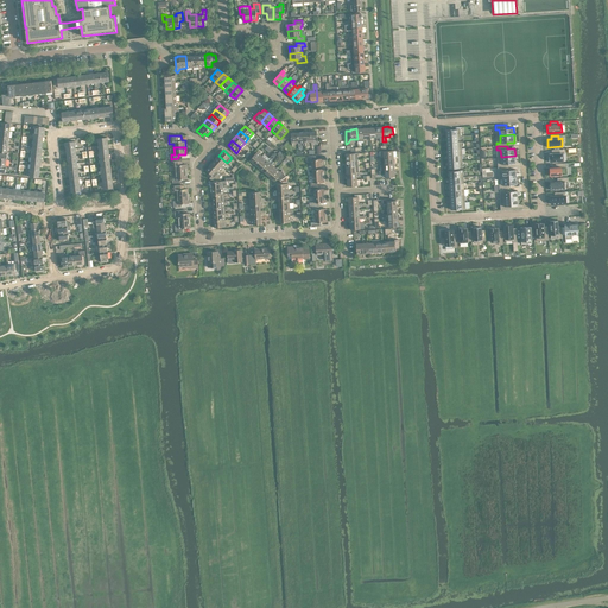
[(559,153),(559,150),(552,150),(552,153),(549,153),(550,157),(549,157),(549,162),(552,162),(552,163),(557,163),(557,162),(563,160),(563,152),(559,153)]
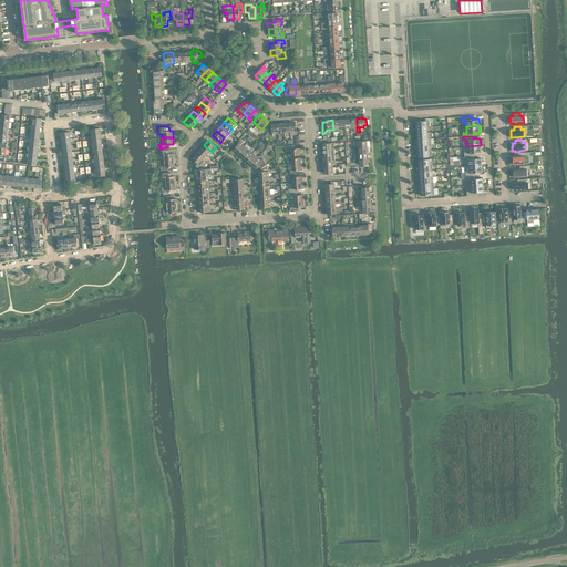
[(234,148),(238,153),(244,145),(239,142),(234,148)]
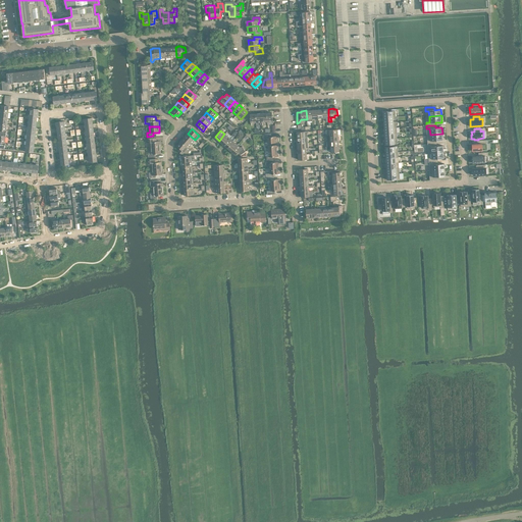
[(185,138),(192,144),(195,140),(188,134),(185,138)]
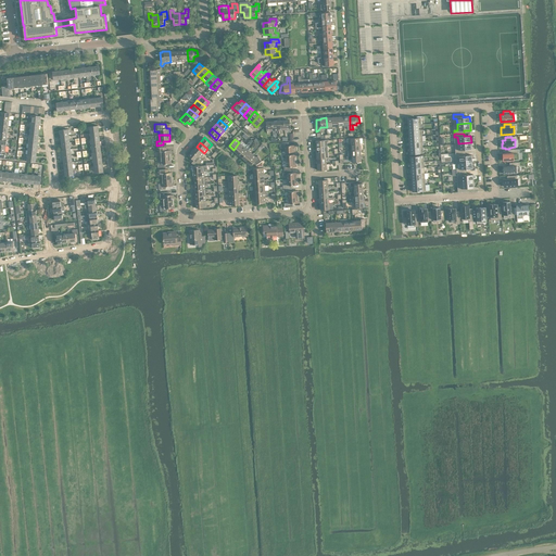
[(243,147),(239,142),(234,150),(238,153),(243,147)]
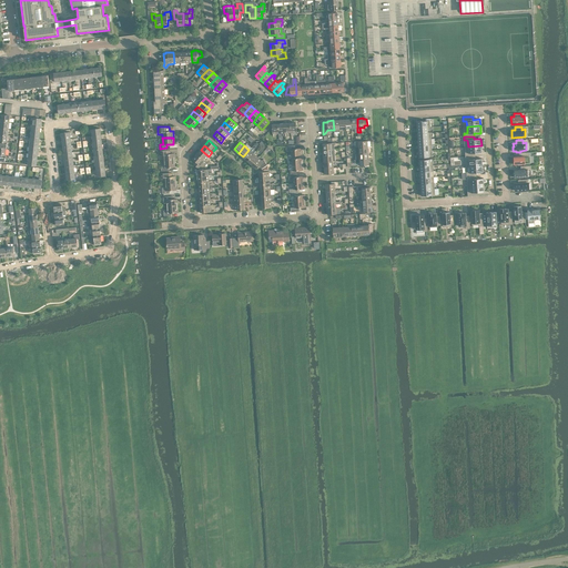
[(291,149),(291,155),(295,155),(302,154),(302,149),(295,149),(295,145),(286,145),(286,150),(291,149)]
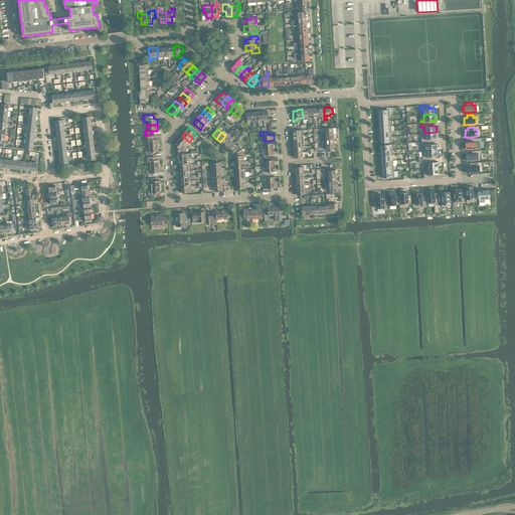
[(431,139),(437,138),(437,132),(424,133),(424,138),(421,139),(421,142),(431,141),(431,139)]
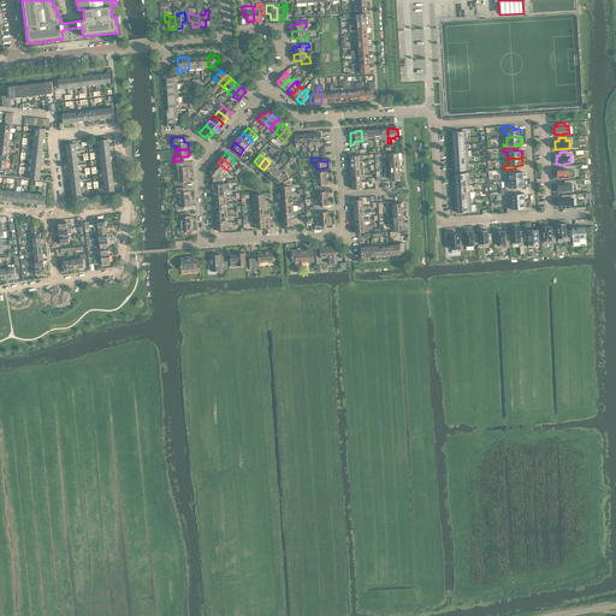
[(173,164),(173,167),(177,167),(178,175),(189,173),(189,166),(184,166),(184,163),(173,164)]
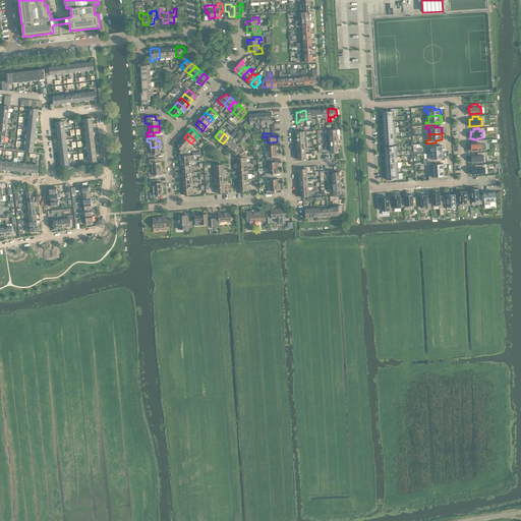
[(191,143),(184,137),(180,141),(187,148),(191,143)]
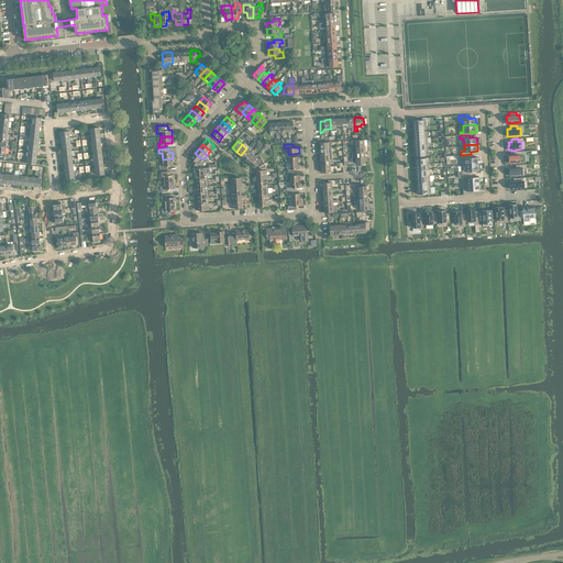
[(241,155),(245,159),(252,152),(246,148),(241,155)]
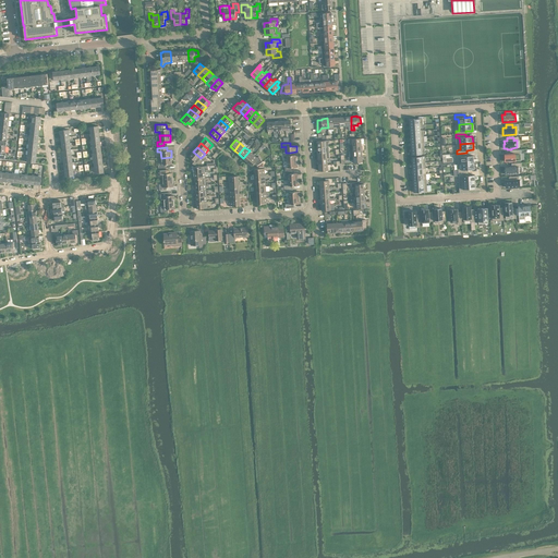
[(521,149),(510,150),(511,154),(505,154),(505,161),(518,160),(518,154),(521,154),(521,149)]
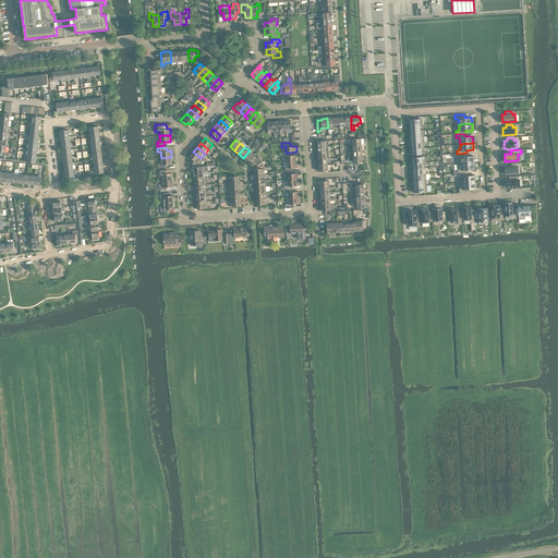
[(243,158),(247,162),(254,155),(250,150),(243,158)]
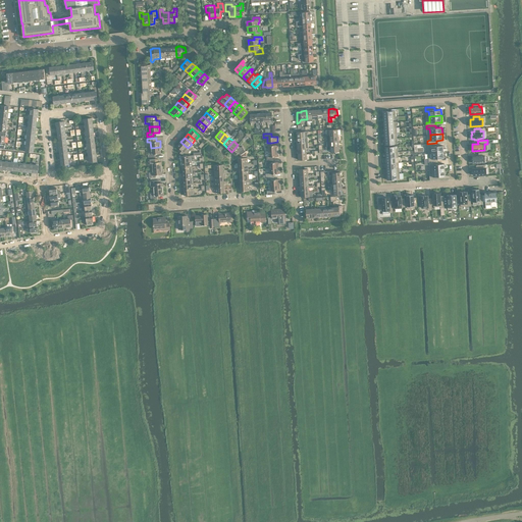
[(183,154),(188,148),(180,142),(176,146),(180,149),(178,152),(183,154)]
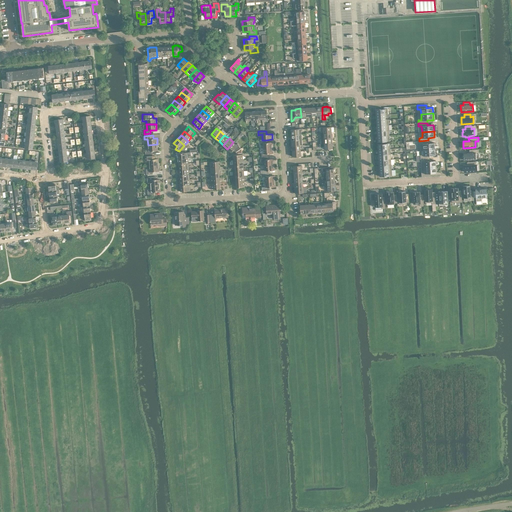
[(263,145),(263,148),(273,148),(272,142),(267,143),(266,140),(262,140),(258,140),(259,143),(260,143),(260,144),(262,145),(263,145)]
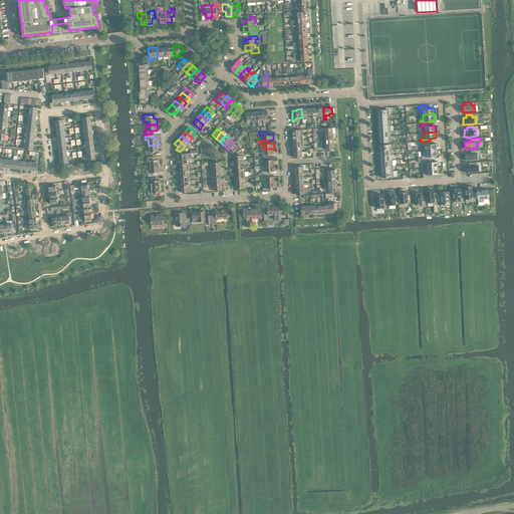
[(425,151),(437,150),(436,144),(430,144),(430,141),(421,142),(421,145),(424,145),(425,151)]
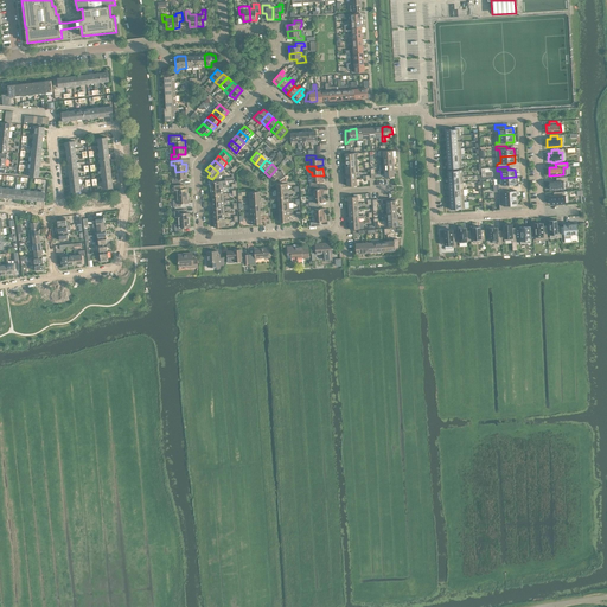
[(276,168),(269,177),(274,180),(276,178),(279,180),(286,176),(281,170),(279,171),(276,168)]
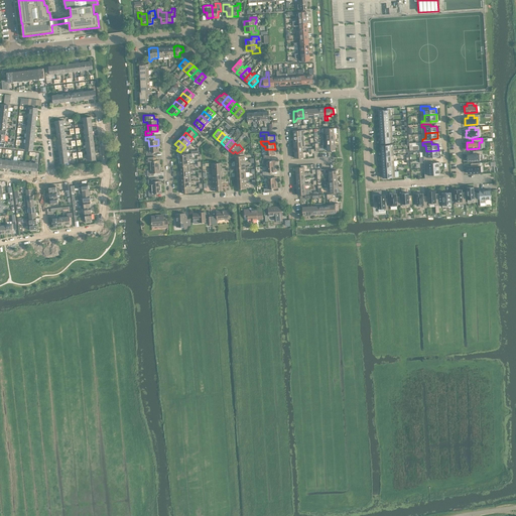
[(159,151),(158,145),(149,146),(149,149),(146,150),(146,155),(152,155),(152,152),(159,151)]
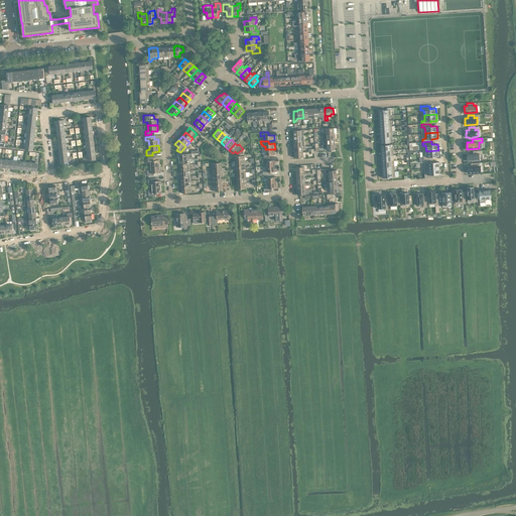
[(263,154),(264,158),(270,157),(269,154),(275,154),(275,149),(265,149),(265,154),(263,154)]
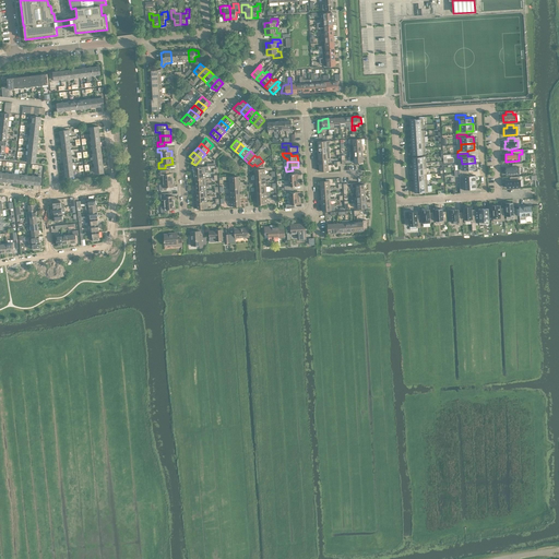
[(468,169),(475,169),(475,163),(462,164),(462,169),(459,169),(459,174),(468,173),(468,169)]
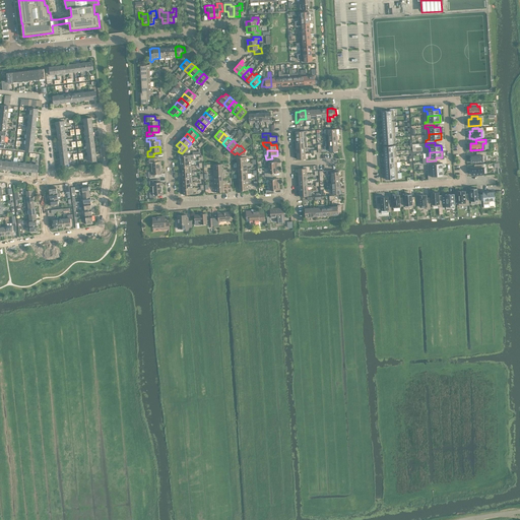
[(485,151),(476,152),(476,155),(470,155),(471,163),(483,161),(483,155),(486,155),(485,151)]
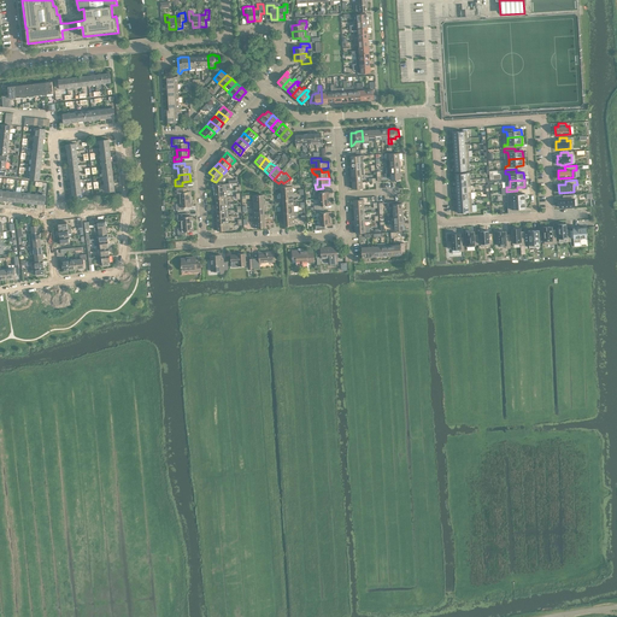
[(187,188),(183,188),(175,189),(175,193),(176,193),(176,195),(180,195),(180,199),(192,199),(191,192),(187,192),(187,188)]
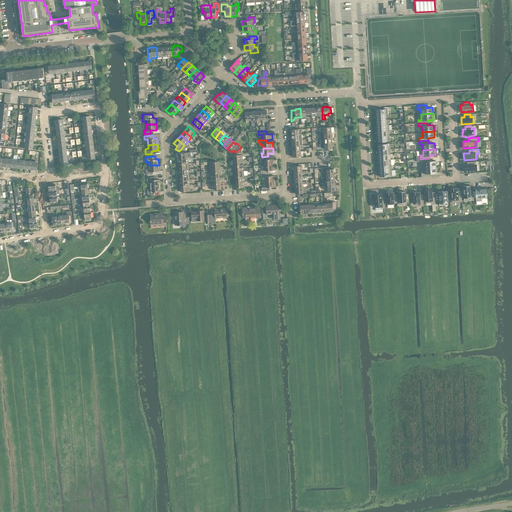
[(262,163),(264,163),(264,165),(274,164),(274,159),(268,159),(268,156),(262,157),(262,159),(261,159),(261,162),(262,163)]
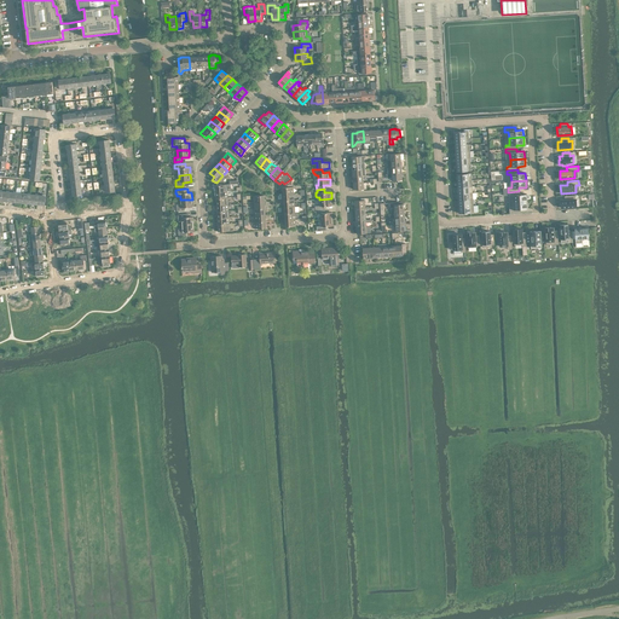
[(513,202),(527,202),(526,194),(519,195),(519,191),(508,192),(509,196),(513,196),(513,202)]
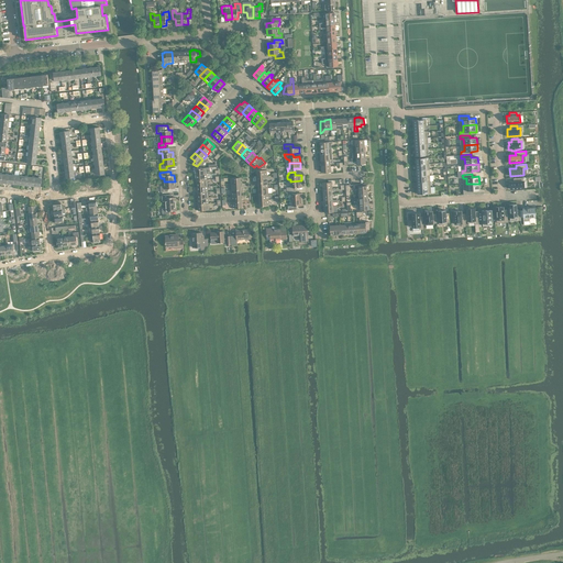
[(522,180),(522,177),(517,178),(514,178),(514,181),(510,181),(510,189),(515,189),(515,190),(519,189),(519,188),(523,188),(523,180),(522,180)]
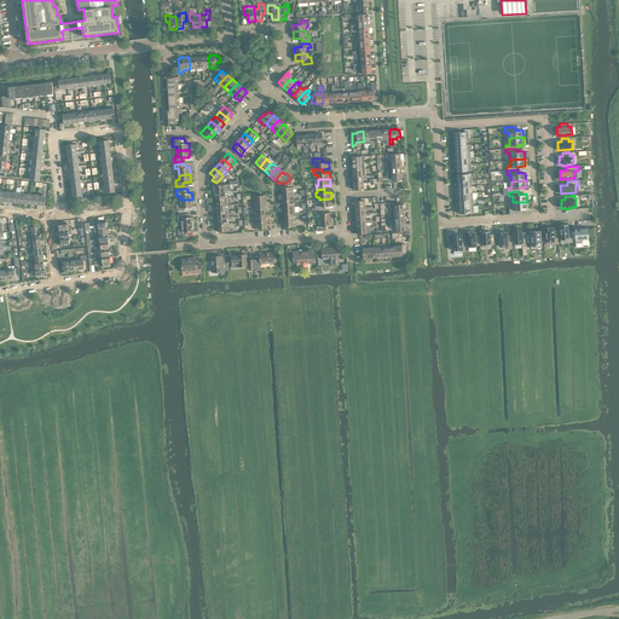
[(314,206),(316,210),(325,209),(324,206),(331,206),(331,198),(319,200),(320,206),(314,206)]
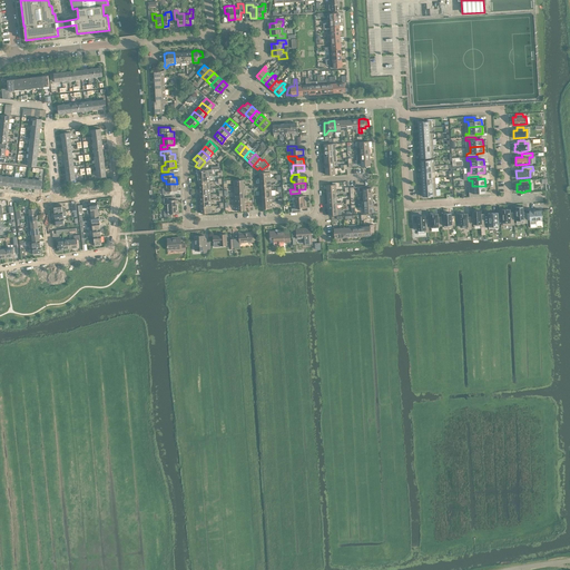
[(177,190),(177,184),(166,184),(166,188),(163,188),(163,195),(170,194),(170,190),(177,190)]
